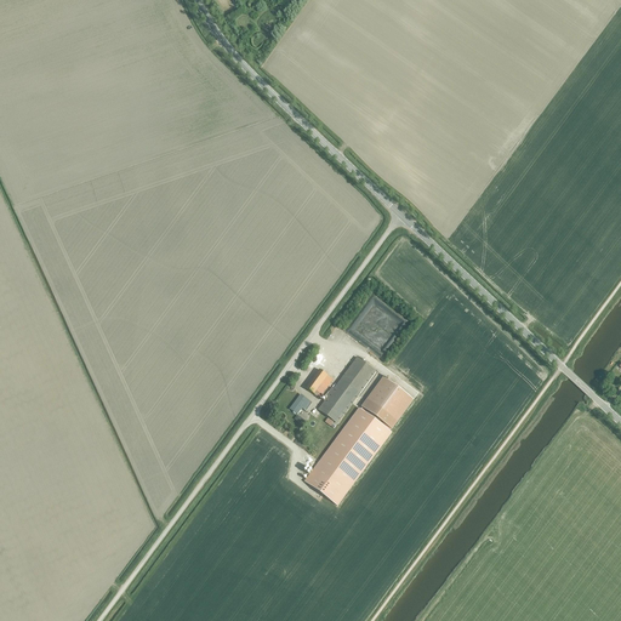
[(318,410),(337,425),(376,372),(357,358),(318,410)]
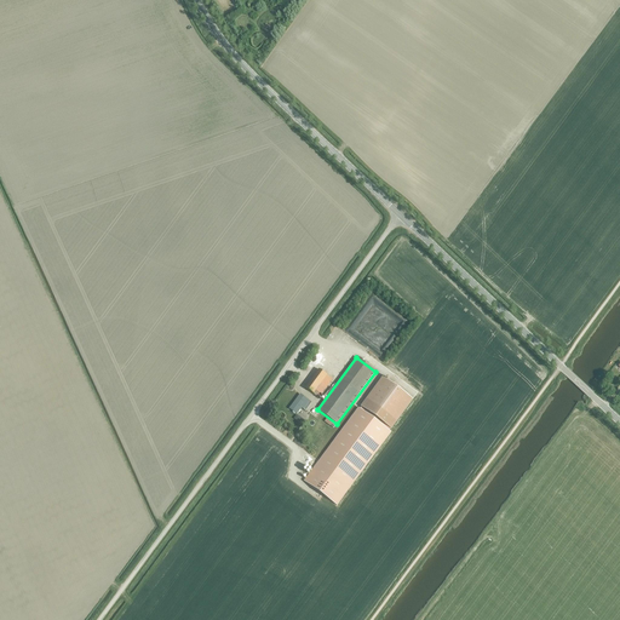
[(305,389),(319,399),(332,379),(320,369),(305,389)]
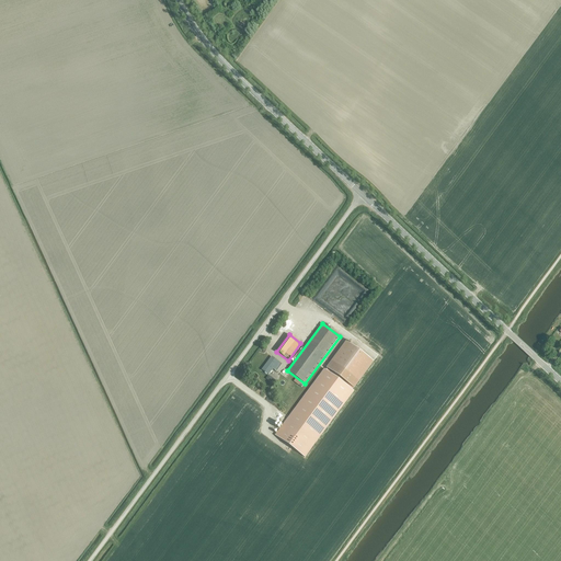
[(327,368),(354,388),(374,362),(345,341),(327,368)]
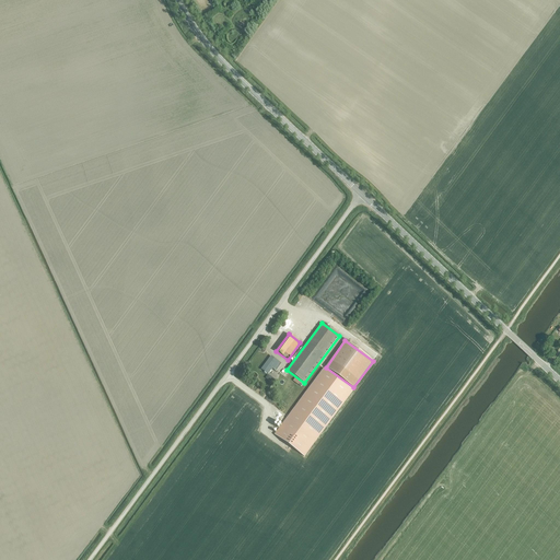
[(272,369),(275,370),(280,363),(271,357),(261,370),(268,374),(272,369)]
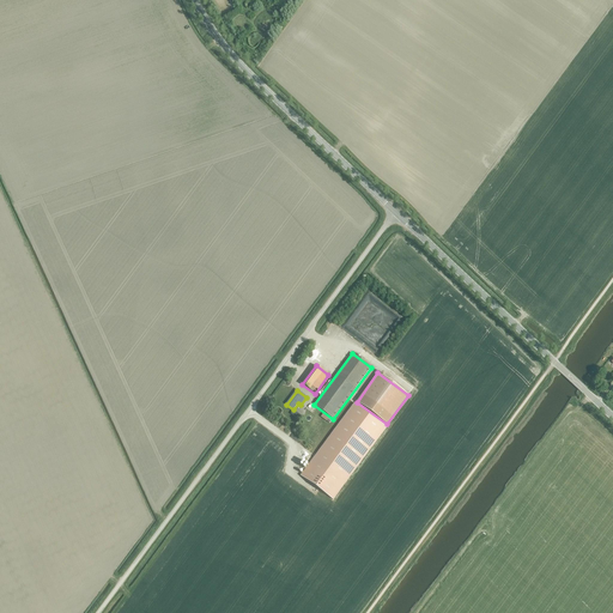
[(354,404),(301,477),(333,501),(387,428),(354,404)]
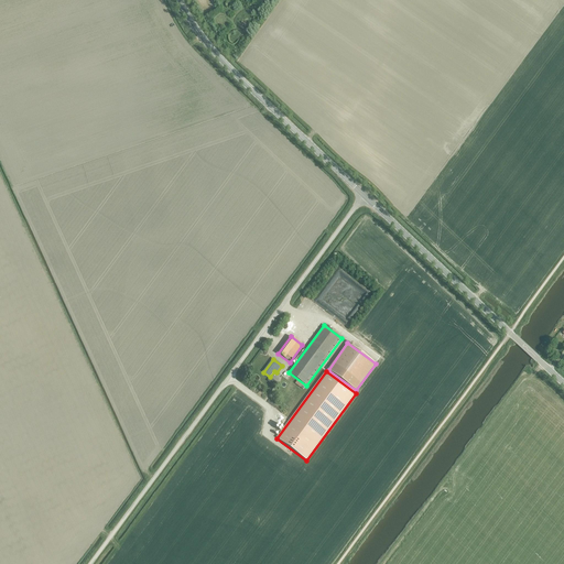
[(279,413),(285,418),(289,413),(282,409),(279,413)]
